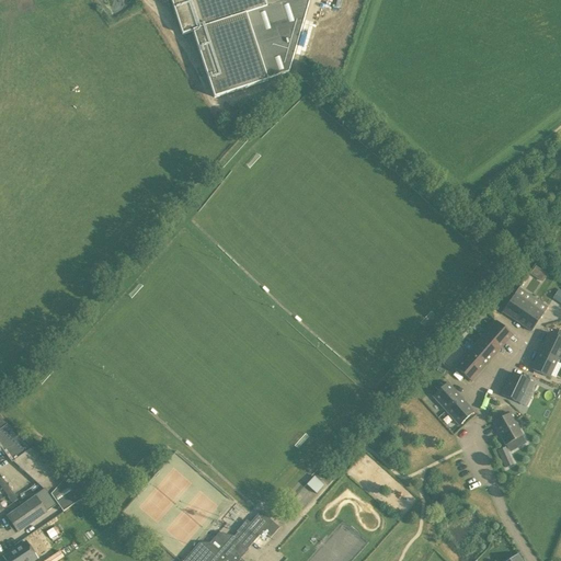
[(170,0),(181,34),(192,31),(214,96),(266,80),(266,78),(289,71),(309,0),(170,0)]
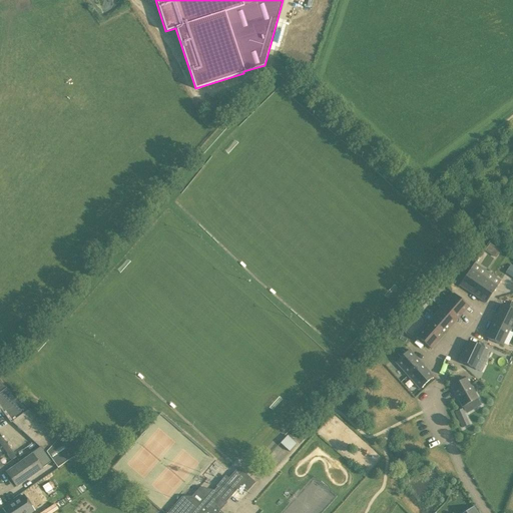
[(484,249),(495,258),(500,250),(489,242),(484,249)]
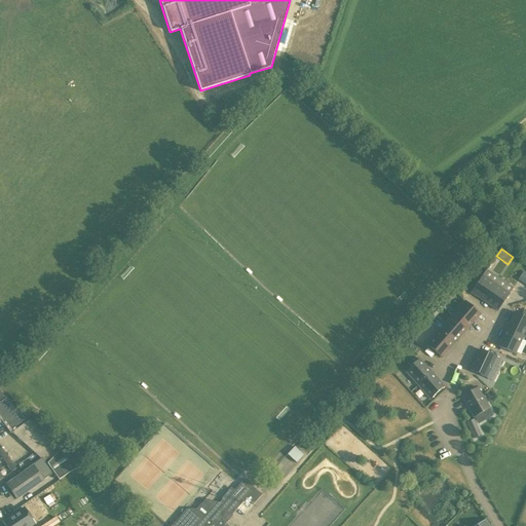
[(483,276),(472,293),(484,302),(496,285),(483,276)]
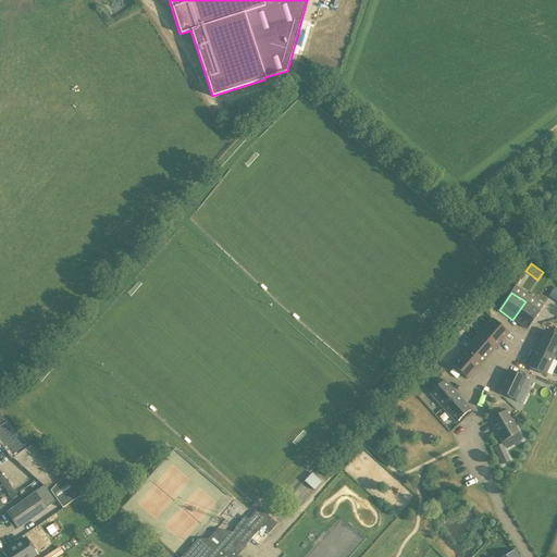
[(525,301),(512,320),(527,330),(539,311),(525,301)]
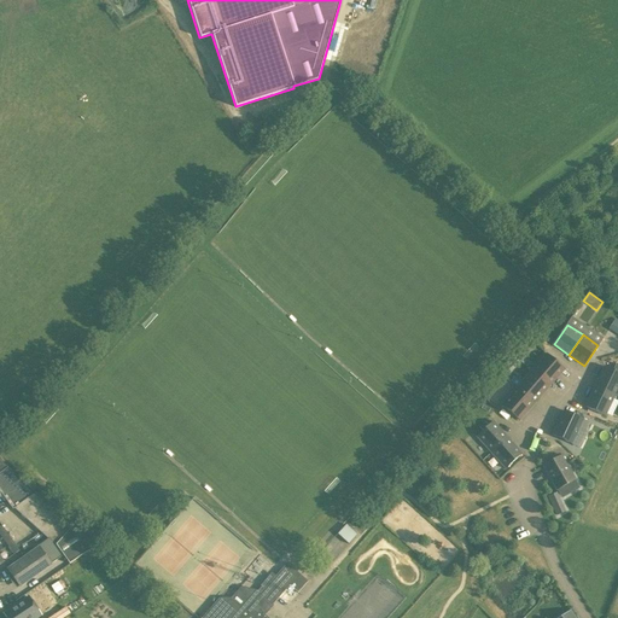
[(546,355),(531,372),(549,388),(564,371),(546,355)]
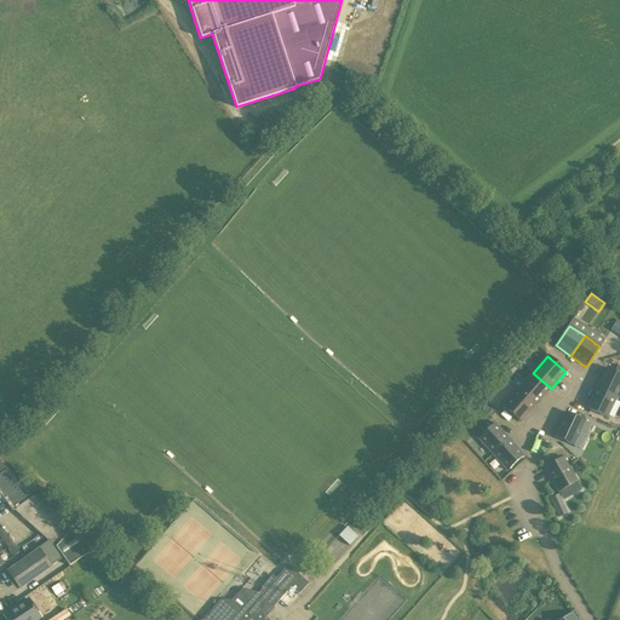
[(619,374),(606,368),(596,388),(616,397),(619,390),(619,374)]
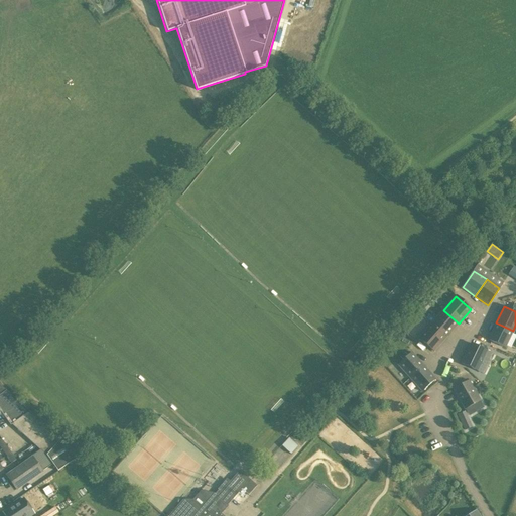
[(459,324),(443,310),(418,338),(433,352),(459,324)]
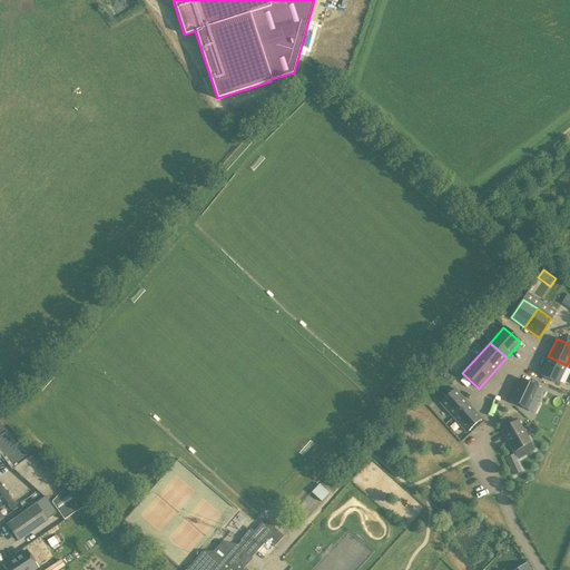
[(567,365),(548,356),(539,375),(558,384),(567,365)]
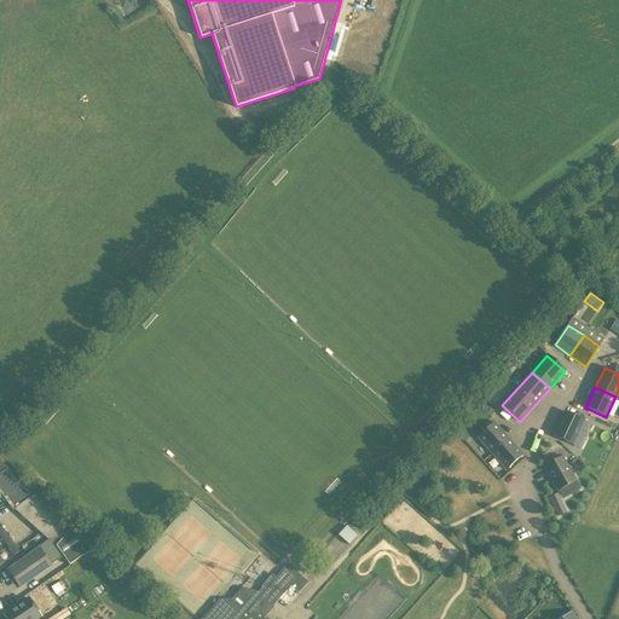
[(572,445),(584,421),(563,411),(553,435),(572,445)]
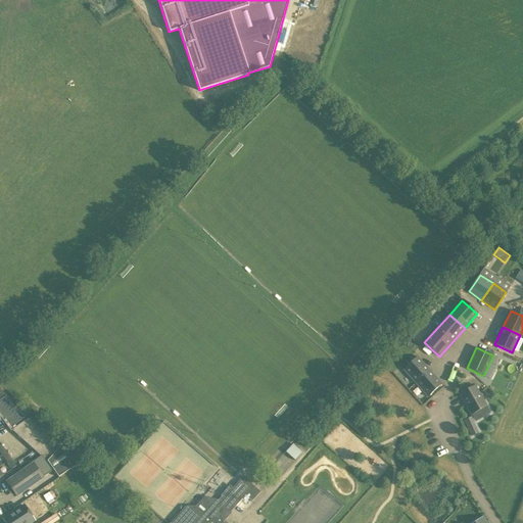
[(402,370),(415,383),(429,371),(417,357),(402,370)]
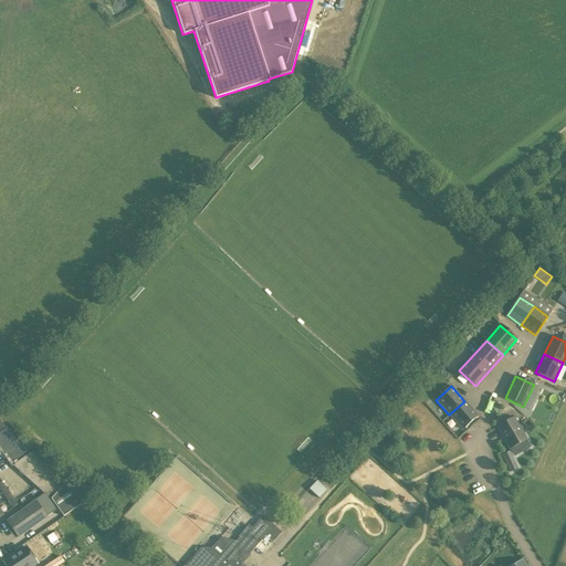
[(478,416),(464,401),(449,415),(462,430),(478,416)]
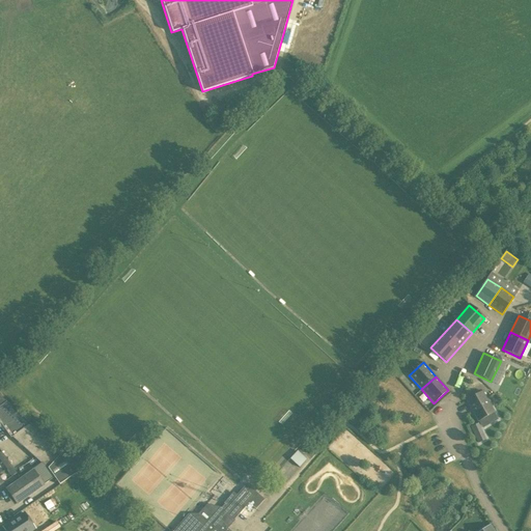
[(482,391),(466,400),(478,422),(494,413),(482,391)]
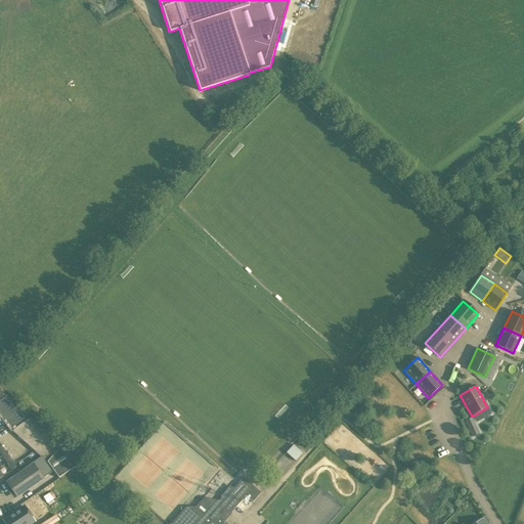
[(0,399),(0,422),(2,421),(9,431),(29,417),(5,396),(0,399)]
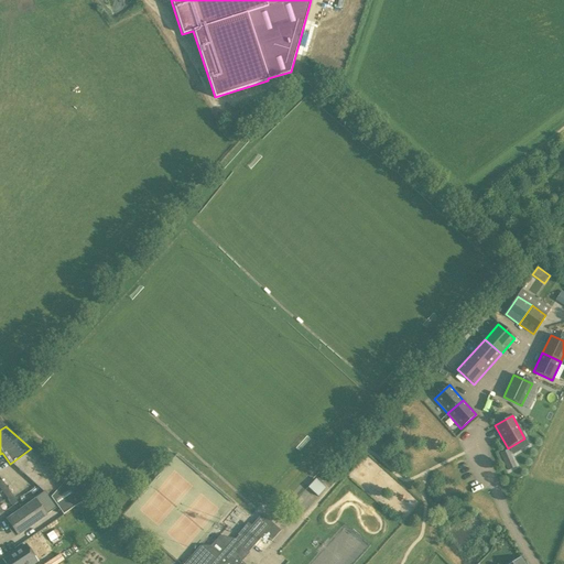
[(43,492),(60,475),(31,448),(10,464),(11,465),(12,464),(43,492)]
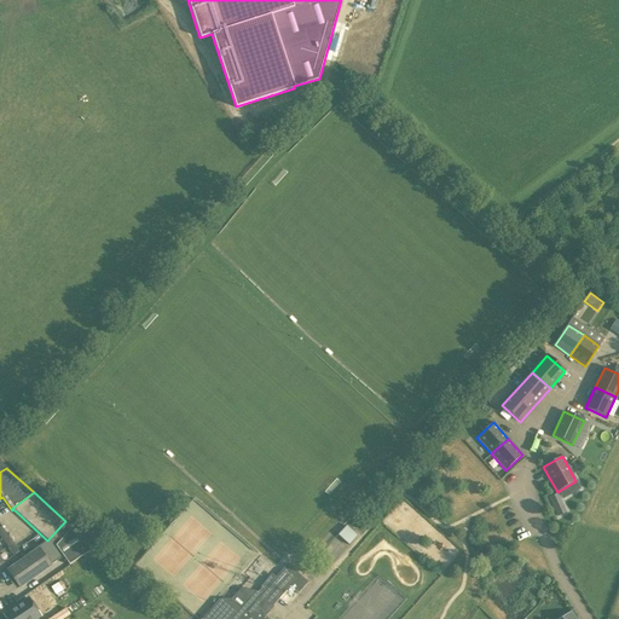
[(559,498),(551,502),(555,512),(563,508),(559,498)]
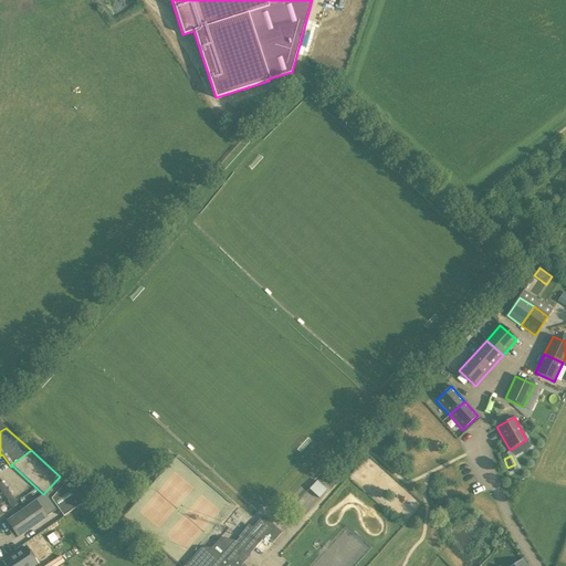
[(35,502),(8,522),(19,537),(28,531),(48,517),(46,516),(55,511),(54,511),(58,509),(51,499),(66,482),(60,477),(43,494),(34,500),(35,502)]
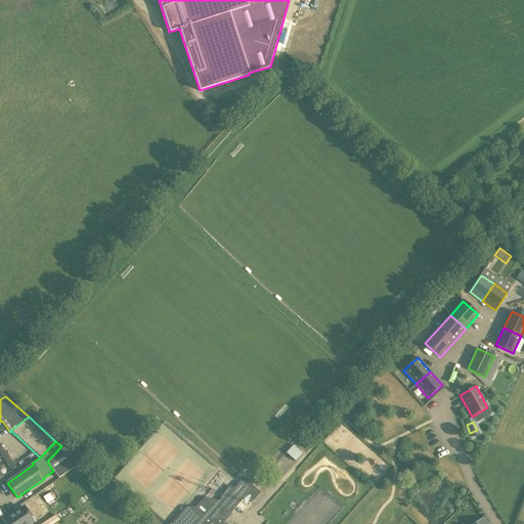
[(0,446),(0,453),(11,470),(16,467),(1,445),(0,446)]
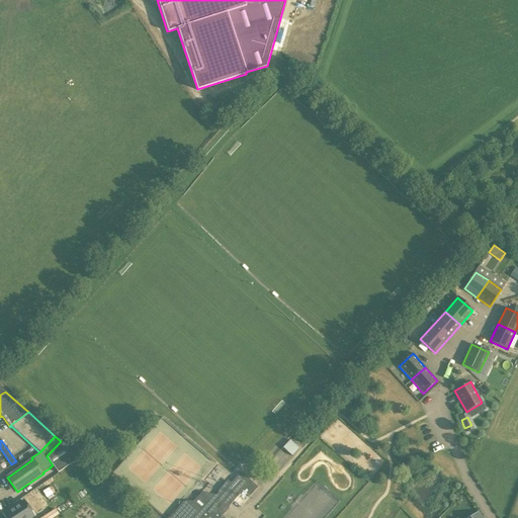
[(299,448),(290,440),(282,448),(291,456),(299,448)]
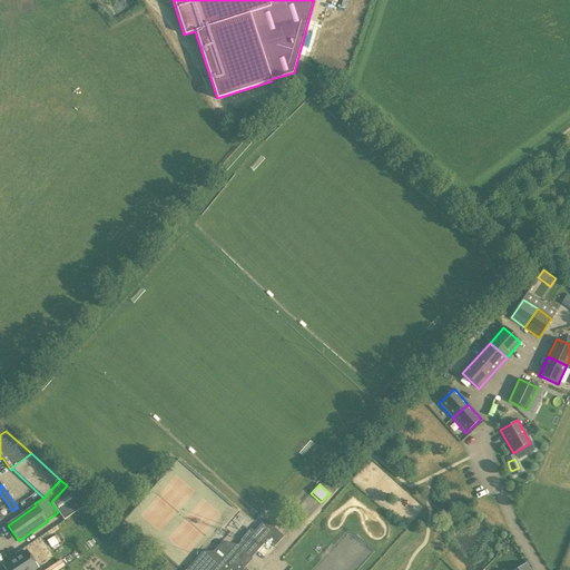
[(64,520),(87,504),(67,485),(51,502),(58,512),(64,520)]
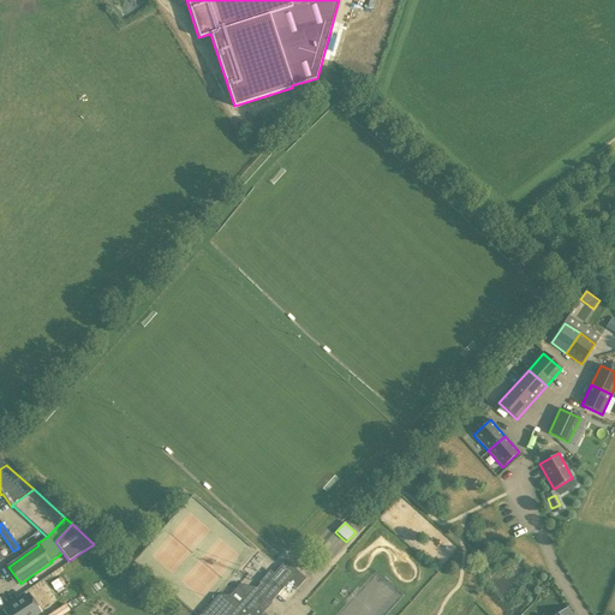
[(306,579),(286,560),(274,574),(270,571),(258,583),(260,584),(256,589),(255,587),(239,605),(222,590),(199,614),(267,614),(263,613),(272,603),(272,602),(287,583),(296,590),(306,579)]
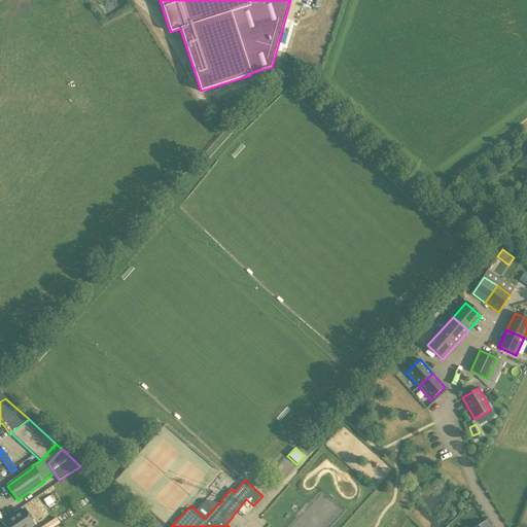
[(30,493),(34,498),(51,486),(47,481),(30,493)]
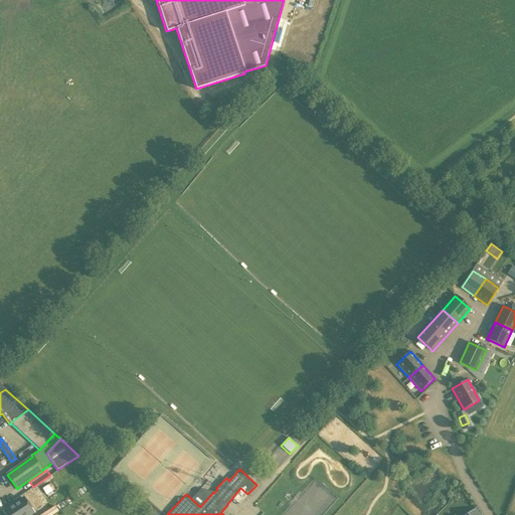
[(49,485),(43,488),(47,495),(53,491),(49,485)]
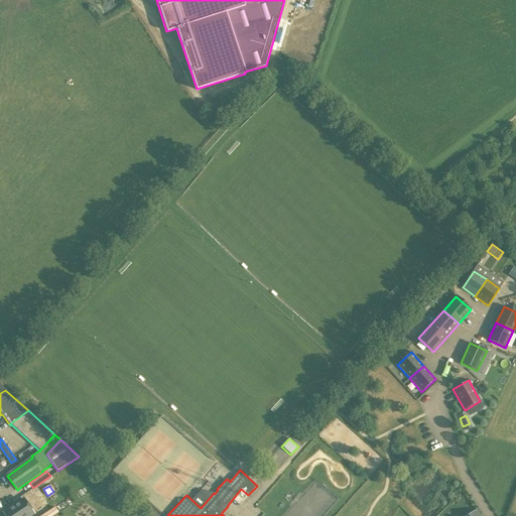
[(5,515),(30,515),(33,514),(23,499),(3,513),(5,515)]
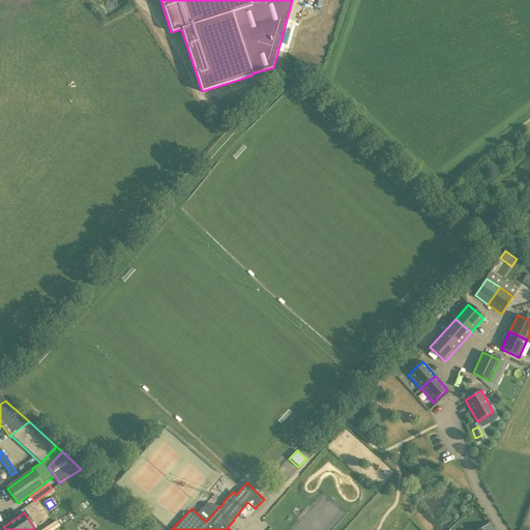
[(56,521),(42,529),(54,529),(60,526),(56,521)]
